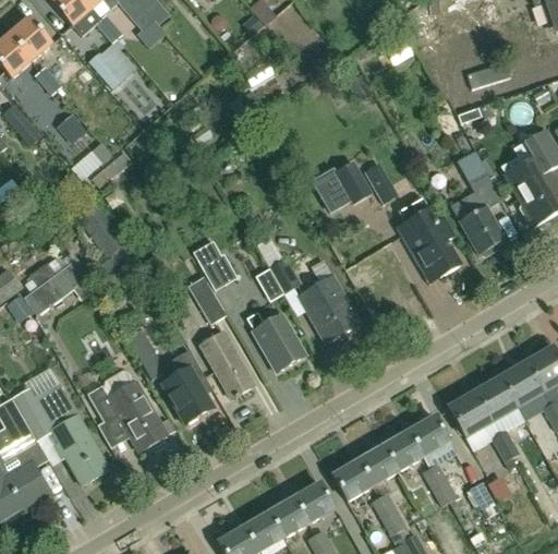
[(82,34),(89,27),(96,22),(111,40),(117,36),(100,17),(92,8),(85,0),(51,0),(72,25),(73,24),(82,34)]
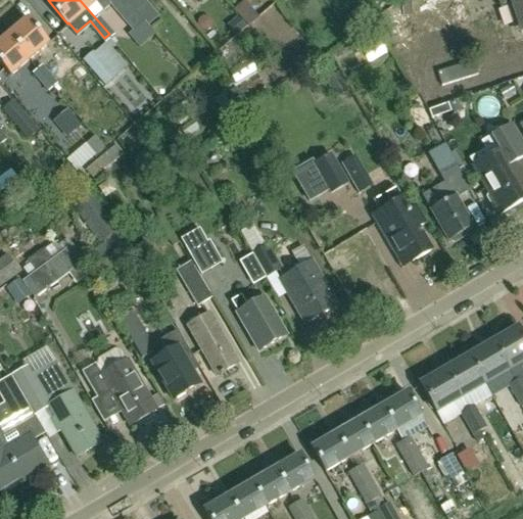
[(126,0),(116,8),(132,27),(133,28),(144,18),(145,17),(140,11),(139,12),(130,0),(126,0)]
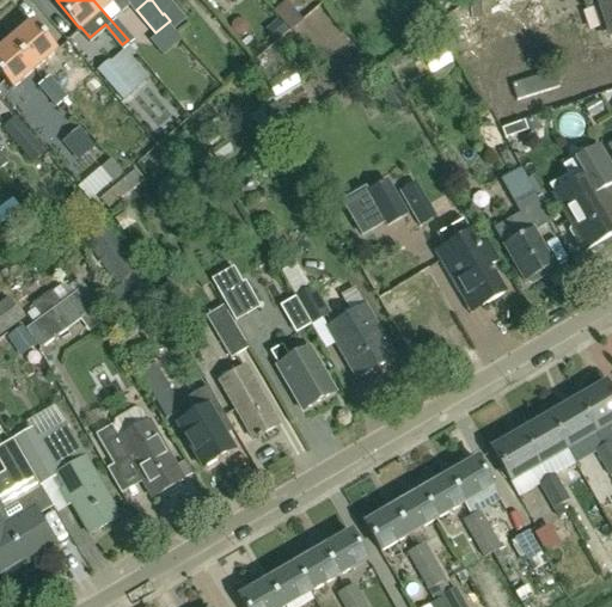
[(170,20),(169,22),(173,26),(179,22),(187,16),(176,2),(173,0),(152,0),(163,14),(164,13),(170,20)]
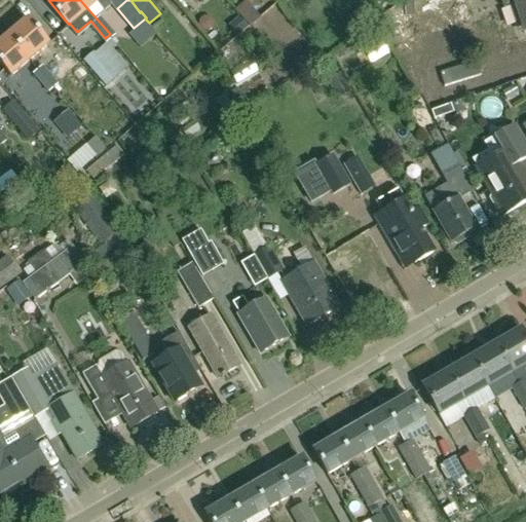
[(441,0),(441,1),(445,0),(453,0),(458,16),(472,11),(467,0),(466,1),(466,0),(441,0)]
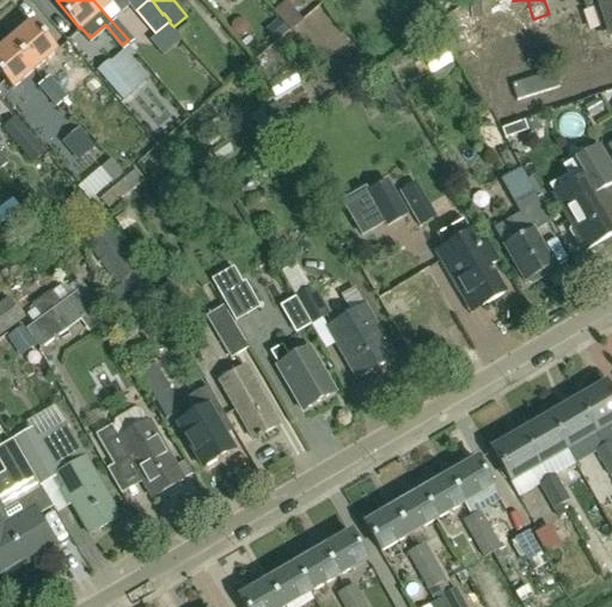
[(607,34),(611,31),(611,0),(583,0),(586,7),(598,4),(607,34)]
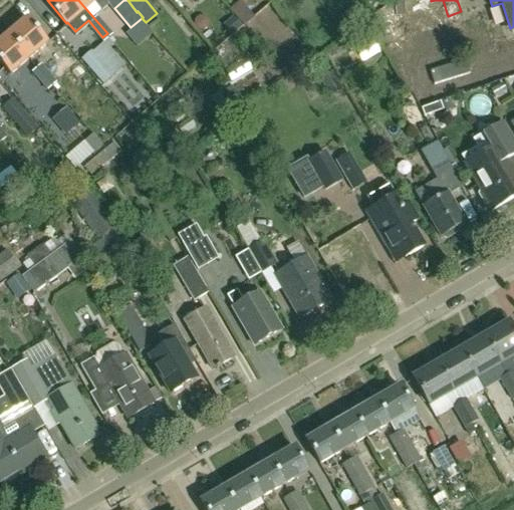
[(376,26),(380,24),(386,38),(398,34),(392,20),(401,18),(397,5),(369,15),(376,26)]
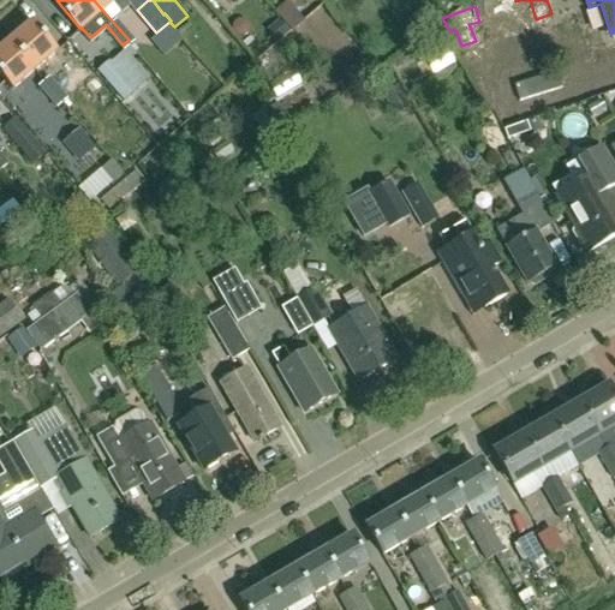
[(115,15),(111,19),(129,40),(133,36),(115,15)]
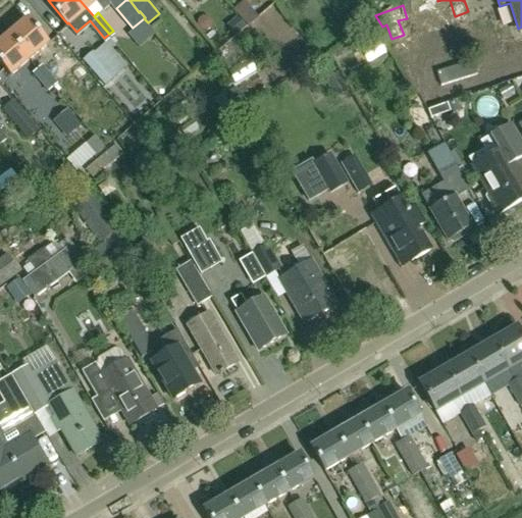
[(29,56),(48,39),(27,14),(7,31),(29,56)]
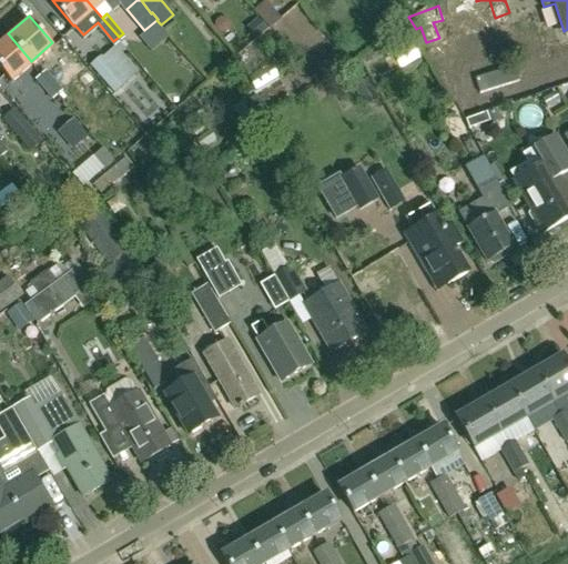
[(318,78),(346,53),(338,44),(321,61),(321,60),(322,58),(318,52),(316,52),(315,50),(315,48),(313,42),(311,42),(304,32),(306,30),(303,24),(301,24),(291,29),(318,78)]
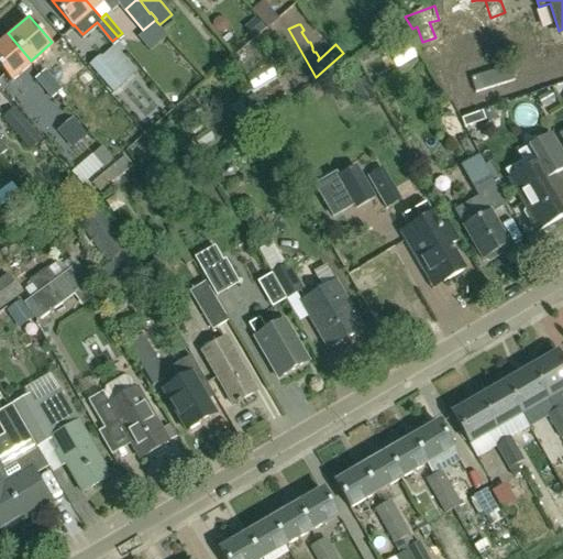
[(31,61),(8,33),(0,40),(0,66),(10,78),(31,61)]
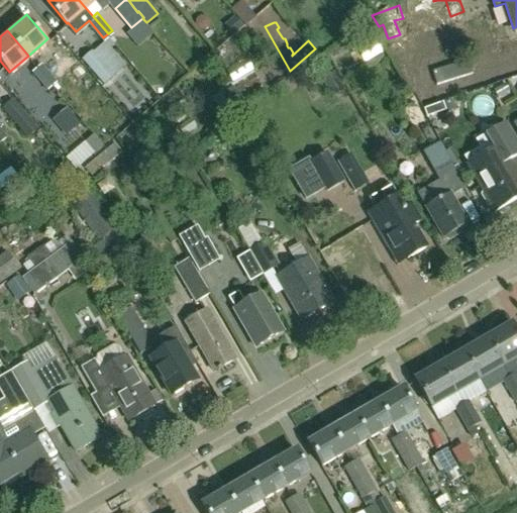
[(104,82),(113,74),(92,47),(82,57),(104,82)]
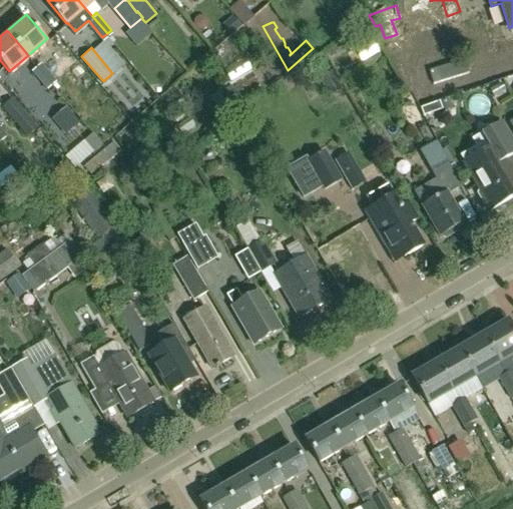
[(47,87),(57,79),(41,60),(32,69),(47,87)]
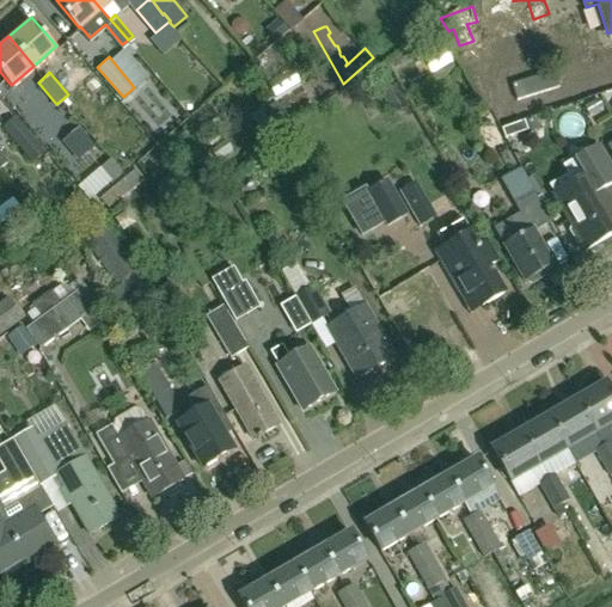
[(48,102),(32,114),(56,143),(71,132),(48,102)]
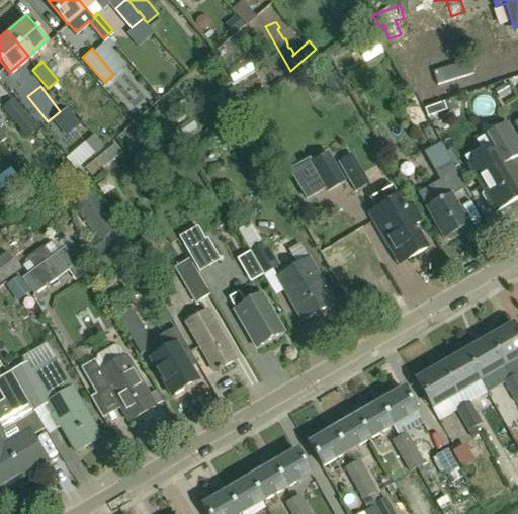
[(16,122),(17,121),(27,113),(27,112),(13,96),(2,105),(16,122)]
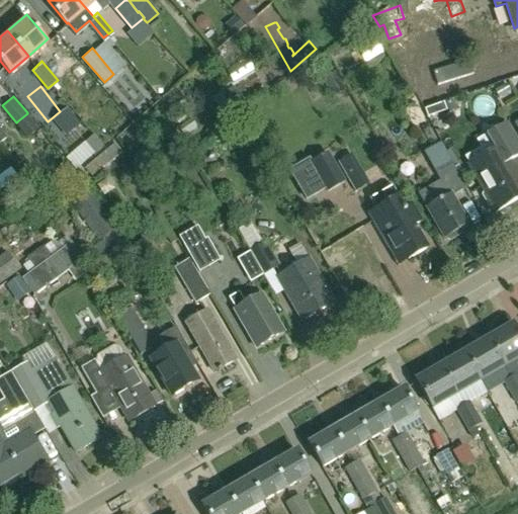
[(240,112),(234,101),(216,113),(223,123),(240,112)]
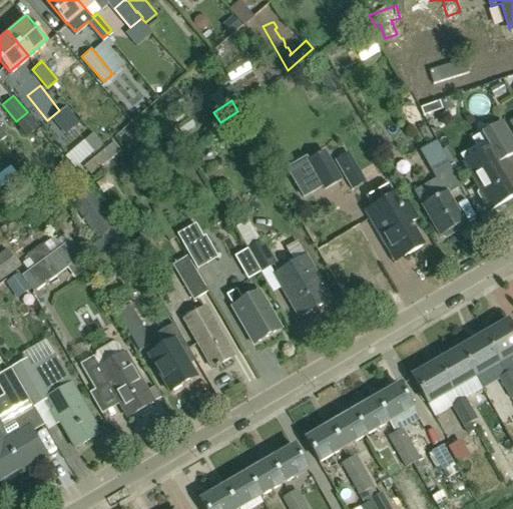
[(27,112),(17,120),(28,133),(37,124),(27,112)]
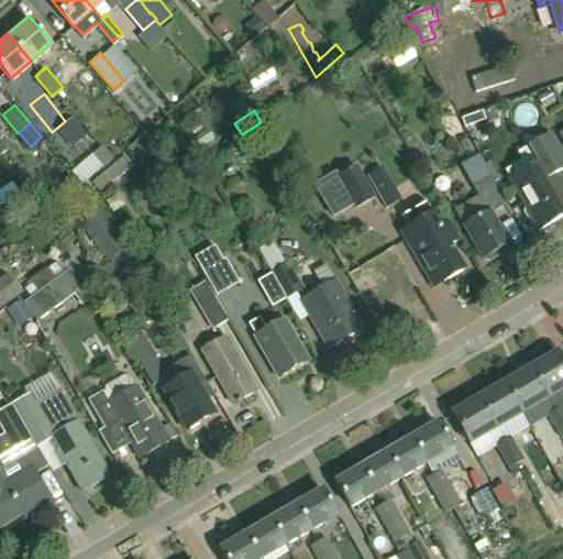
[(525,200),(523,208),(530,220),(538,222),(562,208),(562,185),(554,171),(562,165),(562,153),(549,129),(525,143),(536,162),(511,176),(525,200)]
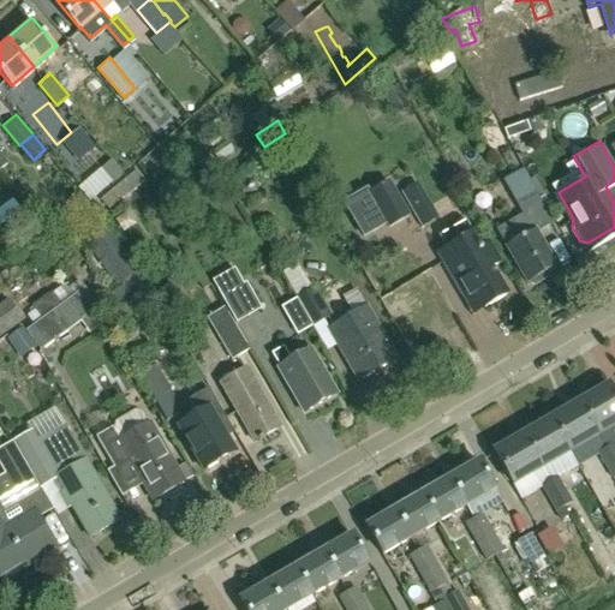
[(129,190),(147,175),(138,165),(120,180),(129,190)]
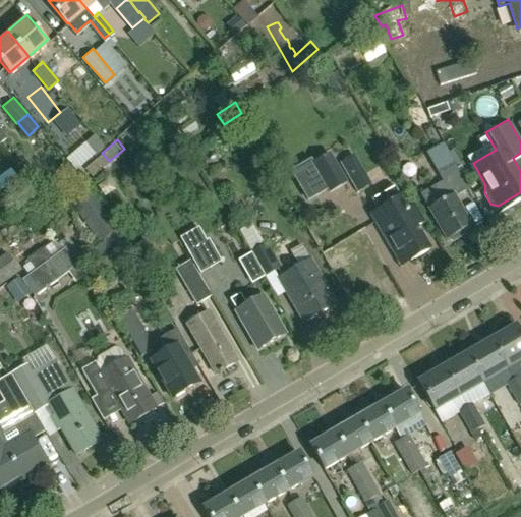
[(432,161),(450,151),(444,140),(426,151),(432,161)]
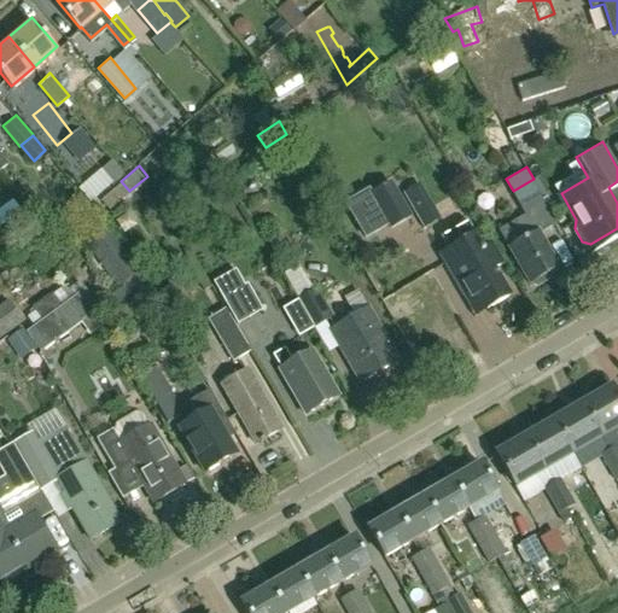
[(409,214),(390,180),(365,196),(362,191),(345,200),(366,234),(389,221),(391,225),(409,214)]
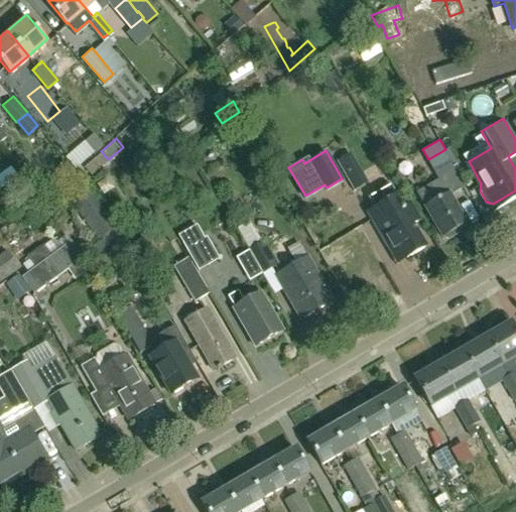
[(93,172),(108,159),(101,151),(86,164),(93,172)]
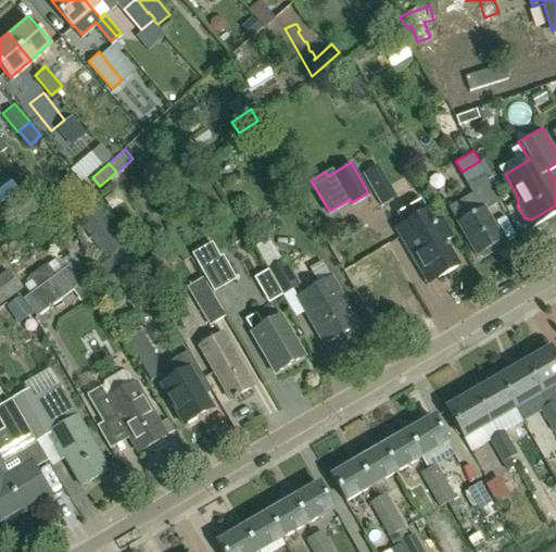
[(370,183),(379,177),(371,165),(363,171),(370,183)]
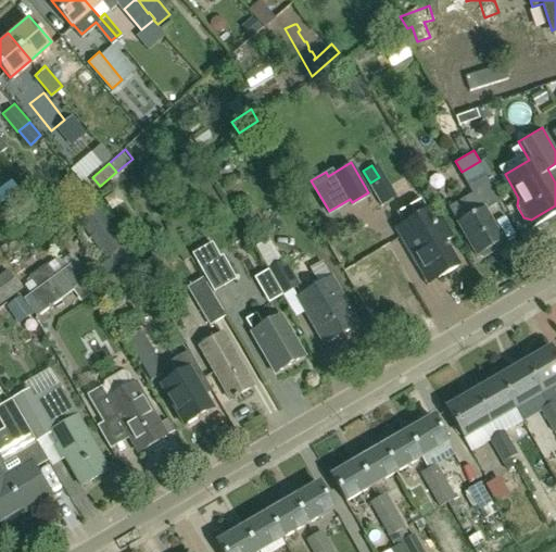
[(483,204),(498,197),(484,173),(469,182),(474,189),(460,197),(470,212),(458,220),(477,251),(478,250),(479,252),(481,253),(491,248),(492,245),(491,242),(502,236),(483,204)]
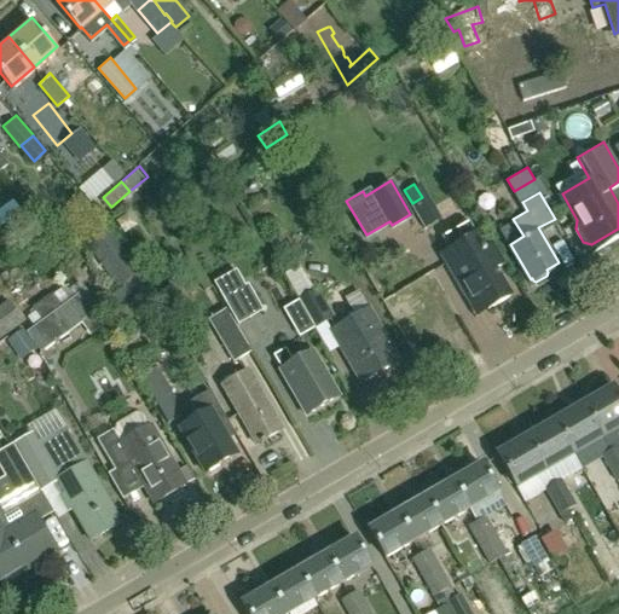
[(474,312),(487,305),(510,291),(493,264),(503,259),(492,241),(482,245),(467,219),(443,232),(450,245),(439,252),(474,312)]
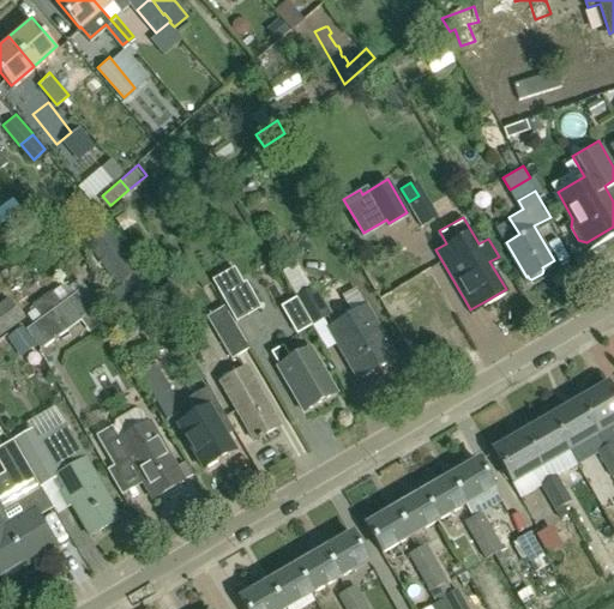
[(119,278),(137,265),(107,225),(90,237),(119,278)]
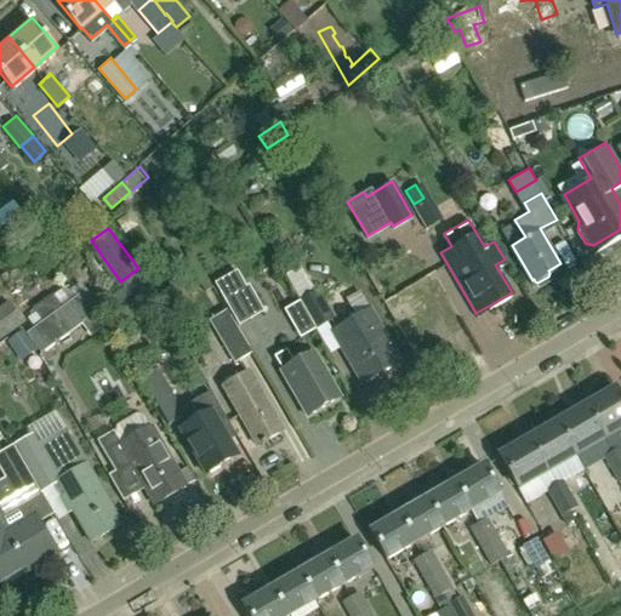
[(300,336),(317,326),(336,315),(319,286),(317,287),(302,262),(286,272),(300,297),(283,307),(300,336)]
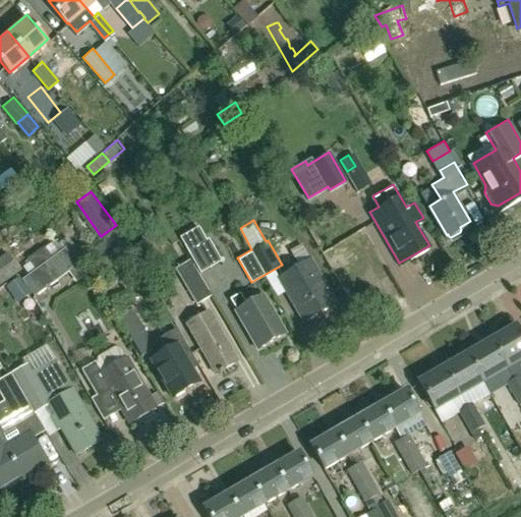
[(198,225),(180,236),(200,270),(221,257),(209,236),(206,237),(198,225)]
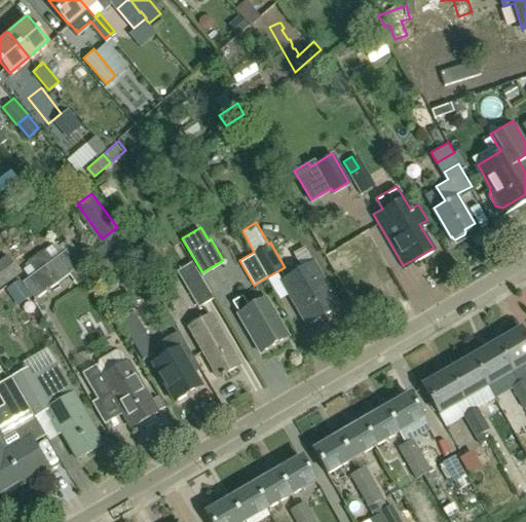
[(118,232),(92,250),(108,272),(121,263),(117,257),(128,249),(118,232)]
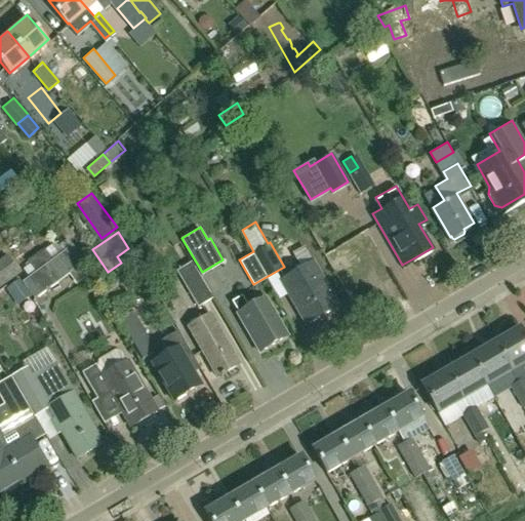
[(334,245),(345,262),(365,249),(356,232),(334,245)]
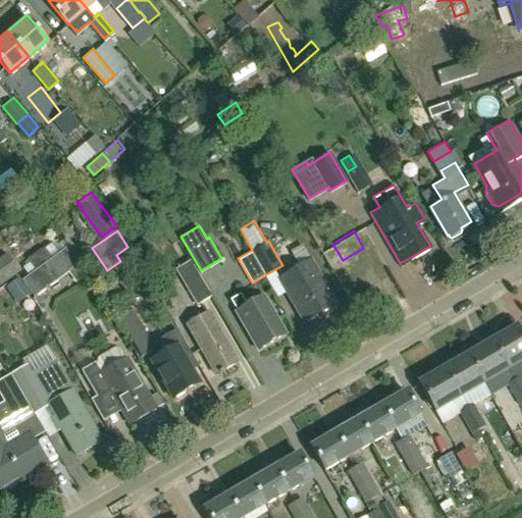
[(35,295),(85,258),(71,241),(61,248),(55,239),(30,257),(36,266),(21,277),(35,295)]
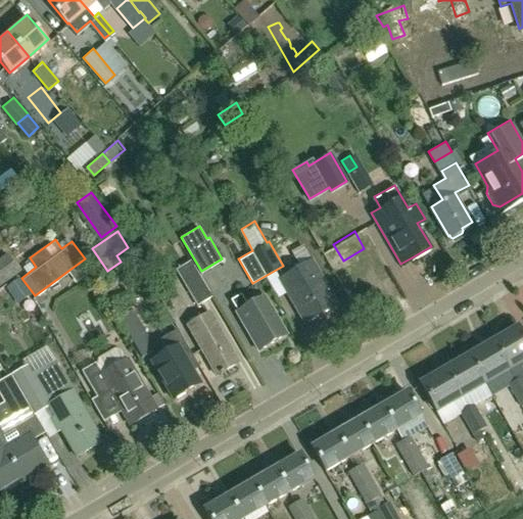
[(197,303),(212,294),(192,257),(188,260),(178,242),(168,247),(179,266),(176,268),(197,303)]
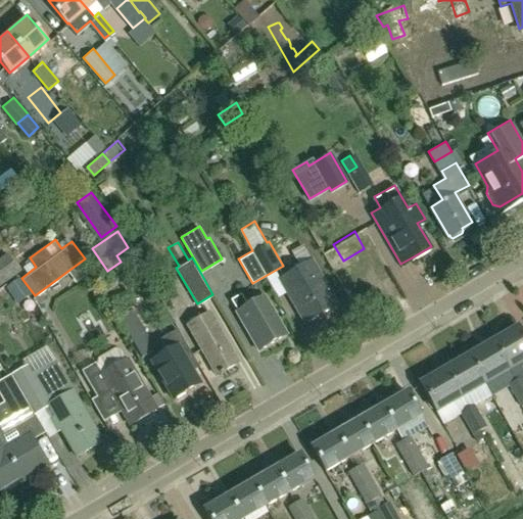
[(291,249),(299,263),(279,275),(304,319),(335,301),(311,256),(312,256),(303,242),(291,249)]
